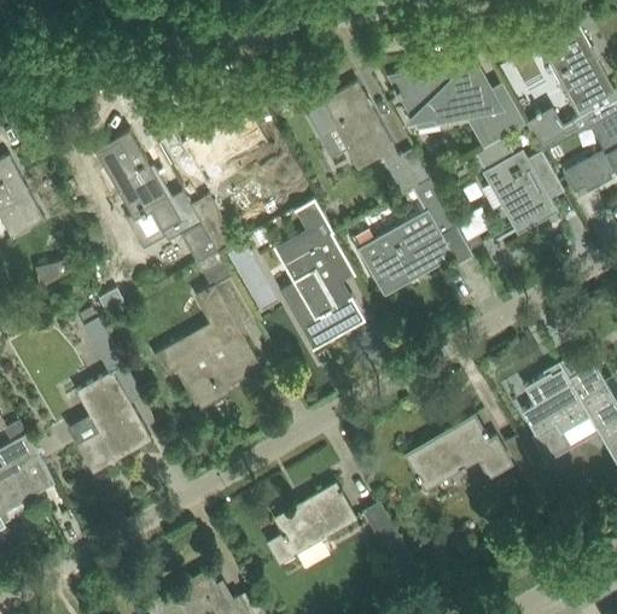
[(589,127),(589,126),(616,110),(616,87),(615,89),(576,23),(530,48),(534,56),(542,51),(577,116),(570,120),(577,133),(589,127)]
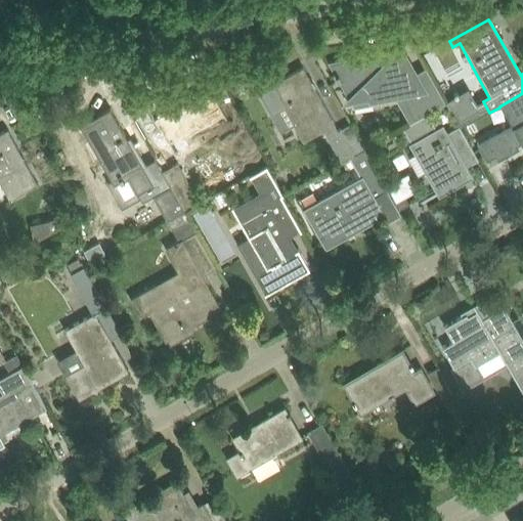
[(425,116),(445,104),(426,71),(425,72),(417,77),(400,49),(385,63),(381,56),(382,55),(382,54),(329,63),(336,76),(334,77),(337,82),(339,81),(349,99),(346,102),(367,98),(369,102),(400,96),(415,122),(425,116)]
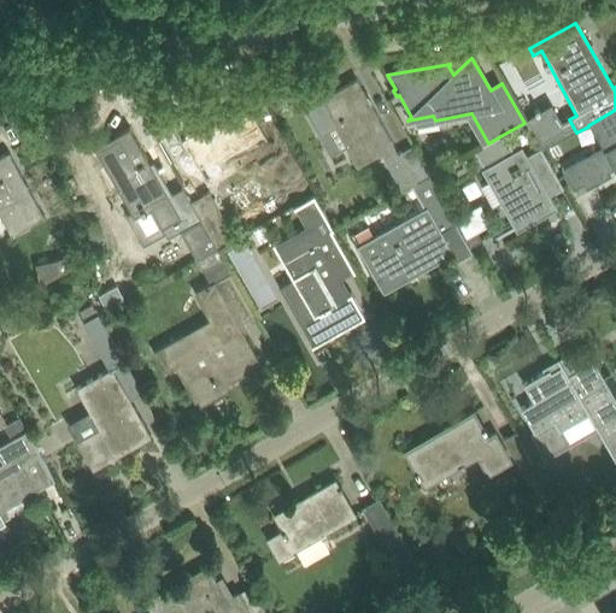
[(393,147),(368,104),(356,82),(305,111),(320,136),(334,128),(357,168),(381,154),(386,163),(385,164),(402,193),(411,187),(428,177),(429,177),(412,148),(397,157),(392,148),(393,147)]
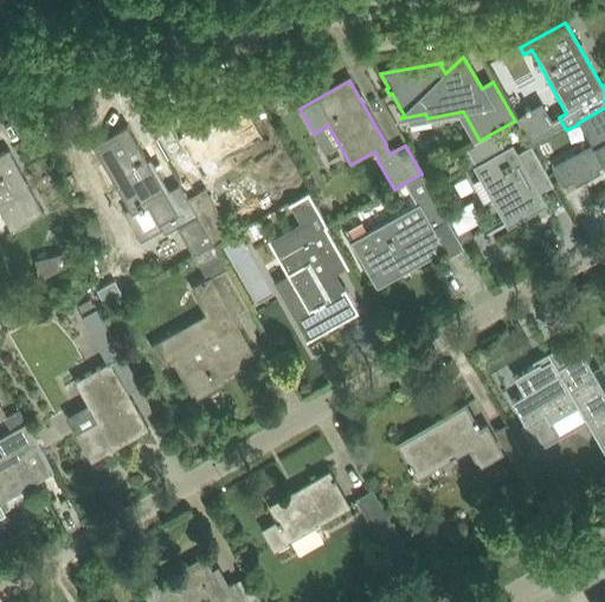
[(201,183),(219,173),(214,166),(262,138),(242,103),(178,140),(197,174),(201,183)]
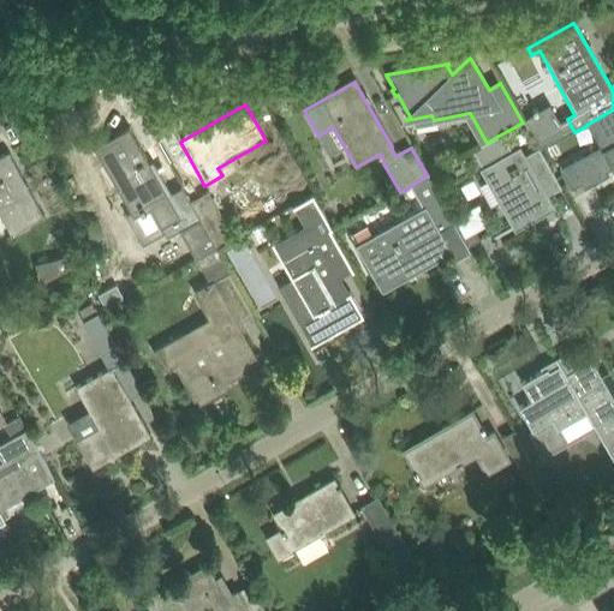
[(549,108),(523,123),(538,149),(540,151),(566,137),(558,124),(549,108)]
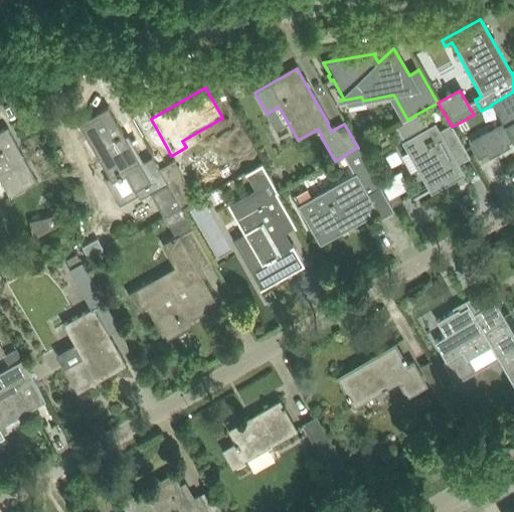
[(486,155),(489,159),(509,148),(508,145),(512,143),(513,146),(513,92),(491,105),(491,106),(502,125),(468,143),(478,160),(486,155)]
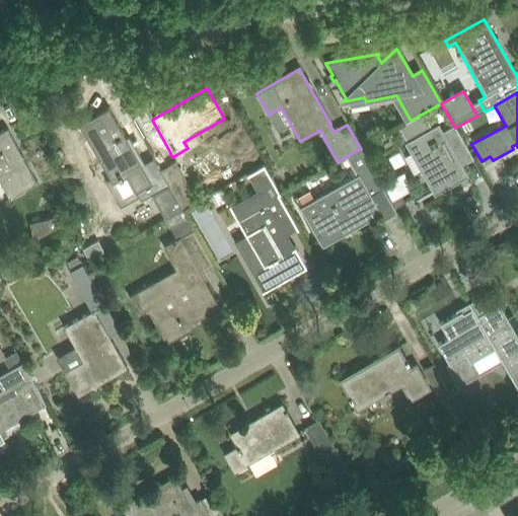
[(152,186),(142,167),(108,108),(78,126),(112,185),(125,177),(135,195),(152,186)]
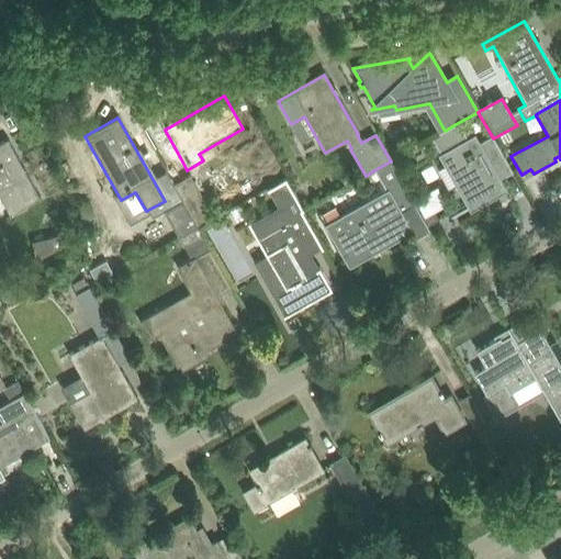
[(457,185),(471,210),(498,194),(492,182),(497,179),(498,180),(513,172),(493,138),(492,136),(478,144),(479,145),(473,148),(463,132),(461,134),(456,124),(445,131),(430,138),(440,155),(446,166),(447,166),(445,167),(444,167),(448,175),(450,172),(457,185)]
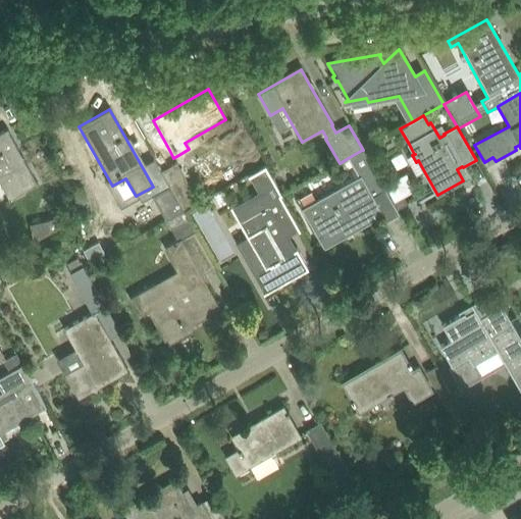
[(0,186),(8,202),(37,187),(16,149),(7,131),(0,134),(0,186)]
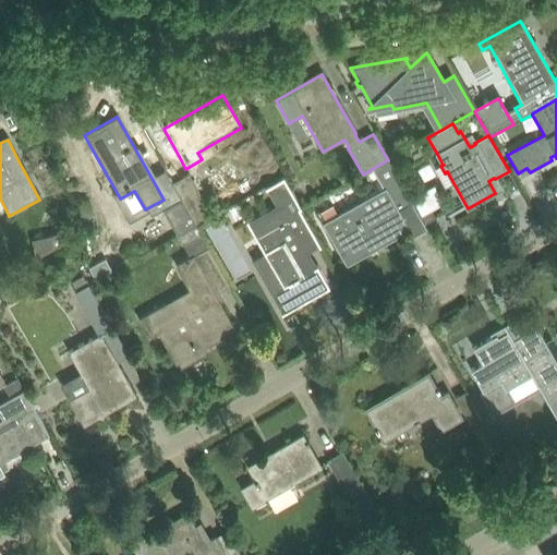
[(358,206),(324,225),(328,233),(347,266),(408,231),(398,212),(412,204),(387,160),(372,169),(390,198),(362,214),(358,206)]
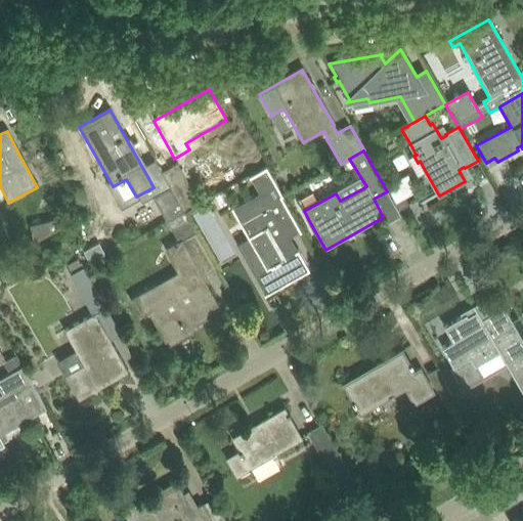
[(162,173),(162,174),(169,187),(170,187),(183,213),(200,204),(177,165),(162,173)]
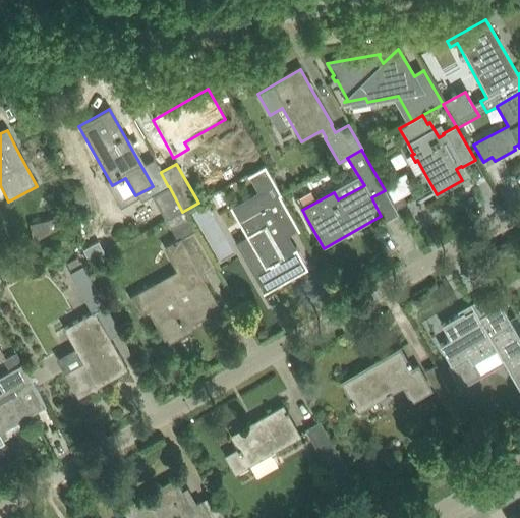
[(232,210),(231,211),(246,238),(265,269),(254,275),(265,292),(266,293),(307,270),(296,249),(293,250),(284,234),(295,228),(297,227),(279,196),(281,195),(265,167),(249,175),(250,177),(260,193),(232,210)]
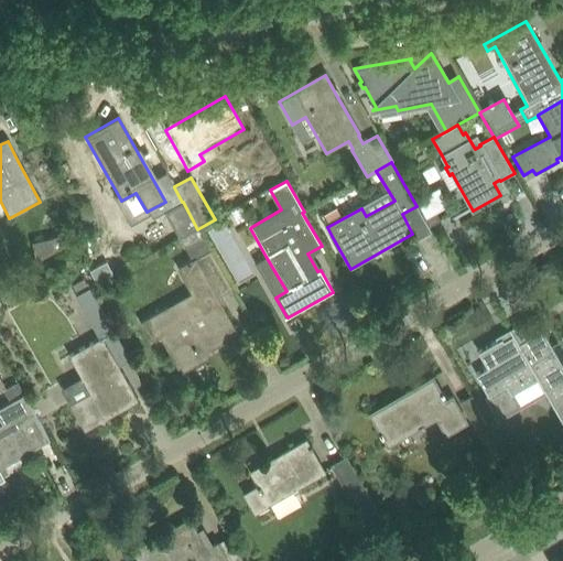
[(182,202),(162,213),(177,240),(197,230),(197,229),(183,202),(182,202)]
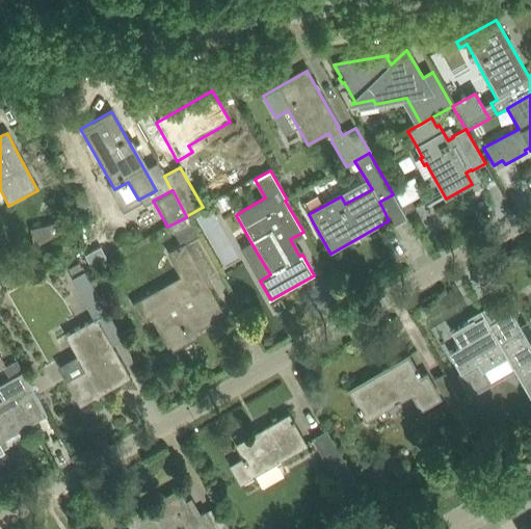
[(408,197),(398,204),(405,215),(415,210),(408,197)]
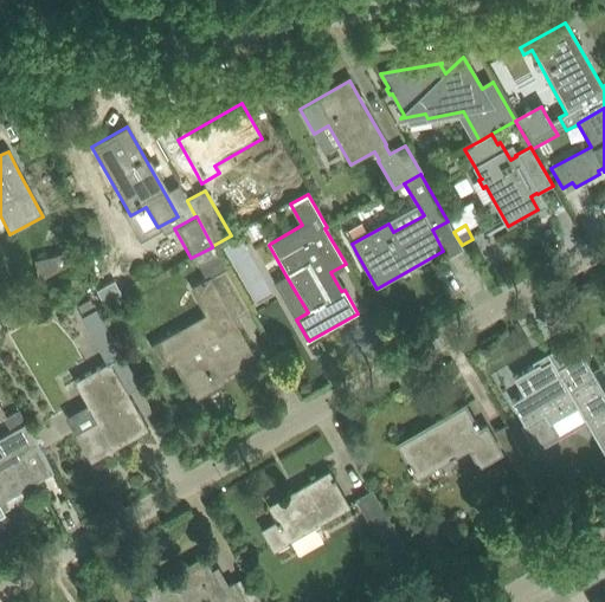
[(160,369),(172,363),(179,375),(191,395),(255,360),(243,338),(233,321),(250,311),(226,271),(225,271),(225,270),(212,247),(191,258),(204,280),(190,289),(206,319),(181,334),(179,330),(148,348),(160,369)]
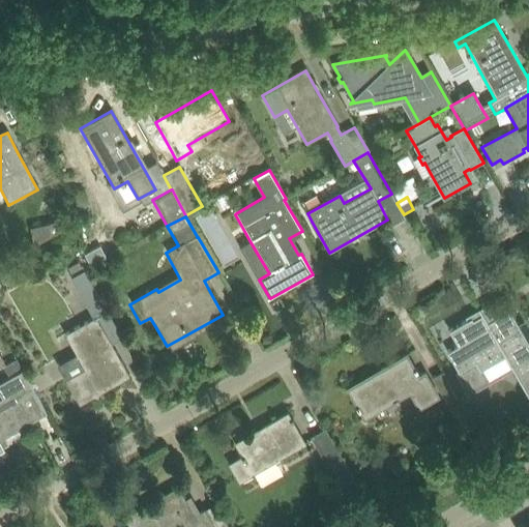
[(49,226),(40,227),(48,239),(63,231),(58,221),(49,226)]
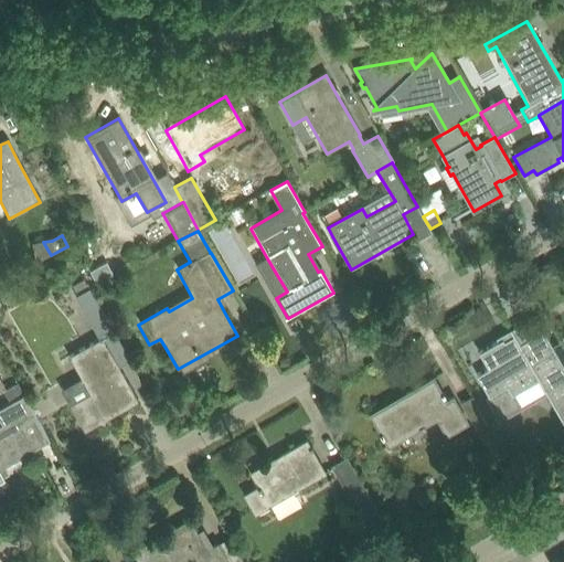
[(89,394),(68,406),(84,433),(99,424),(104,426),(105,421),(138,402),(127,383),(118,368),(129,362),(112,329),(89,292),(76,299),(98,337),(99,337),(102,340),(70,358),(89,394)]
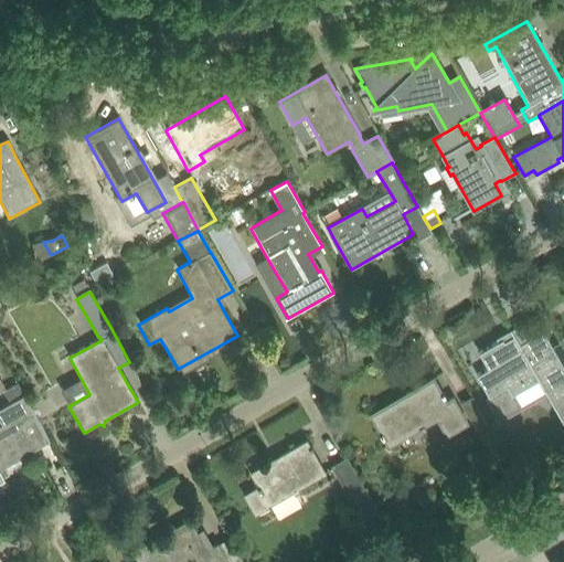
[(520,346),(511,330),(509,330),(513,338),(504,343),(502,340),(479,354),(488,370),(476,377),(500,417),(545,392),(563,425),(563,369),(554,352),(543,332),(520,346)]
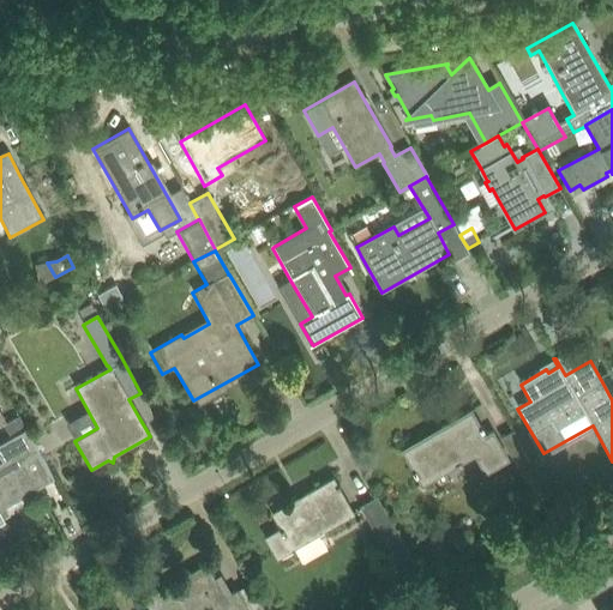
[(440,429),(401,452),(420,487),(430,481),(474,456),(485,475),(509,461),(492,432),(485,436),(470,412),(440,429)]
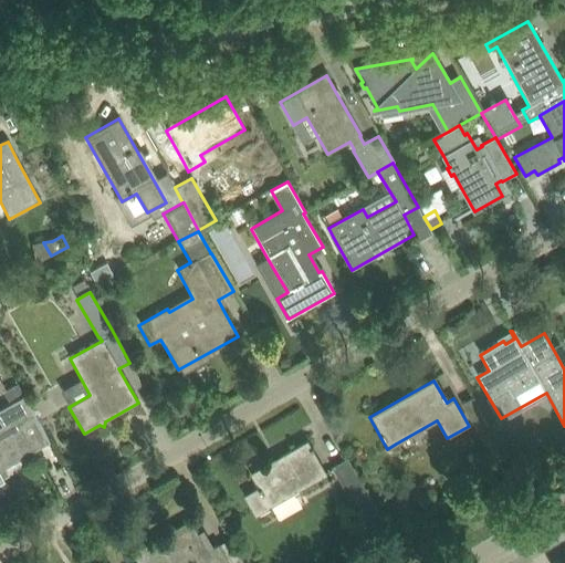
[(18,387),(4,395),(10,405),(23,397),(18,387)]
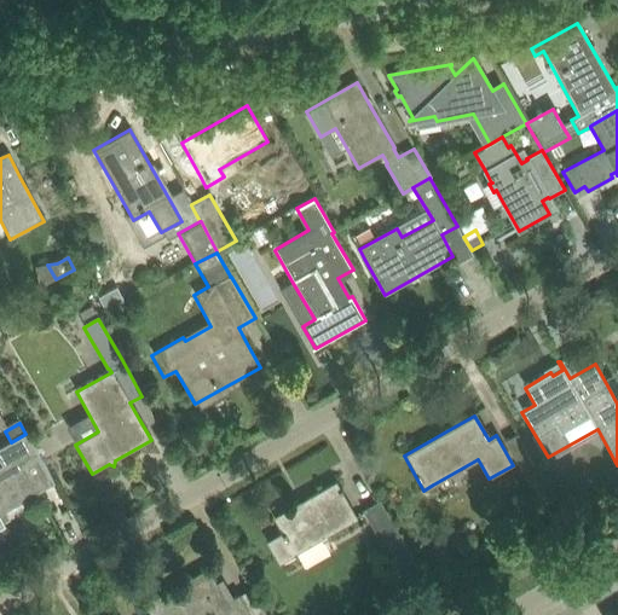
[(0,462),(3,466),(0,468),(0,523),(9,520),(4,512),(36,494),(36,493),(53,483),(26,434),(11,442),(0,448),(0,462)]
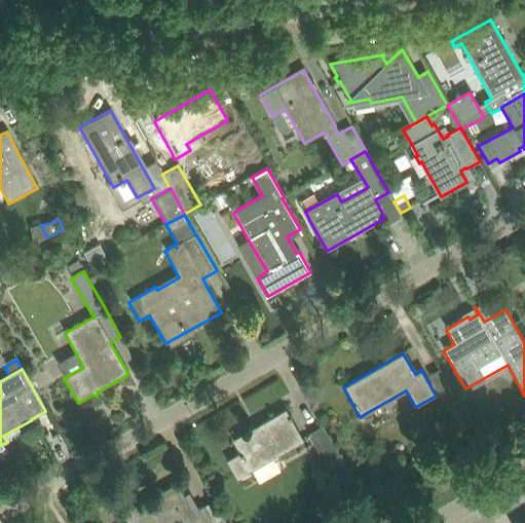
[(453,421),(465,414),(440,369),(427,376),(453,421)]
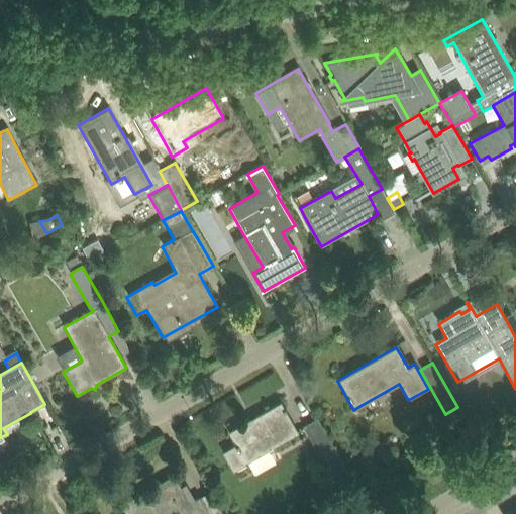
[(284,410),(281,404),(254,419),(255,421),(230,436),(236,446),(223,453),(233,471),(246,463),(297,432),(286,412),(285,409),(284,410)]
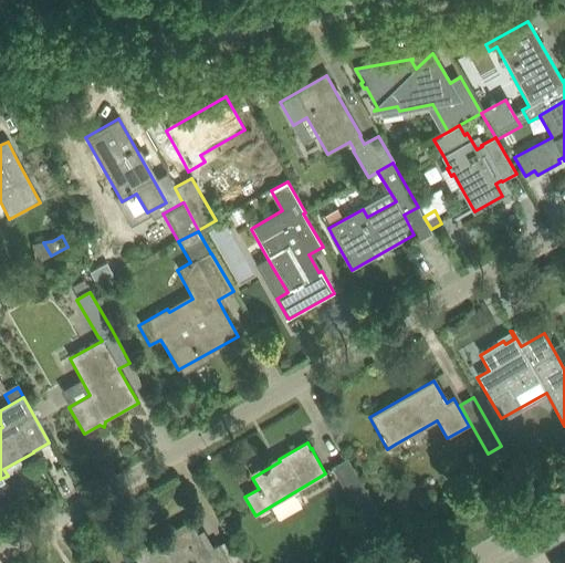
[(382,520),(347,459),(331,468),(351,503),(353,502),(367,528),(382,520)]
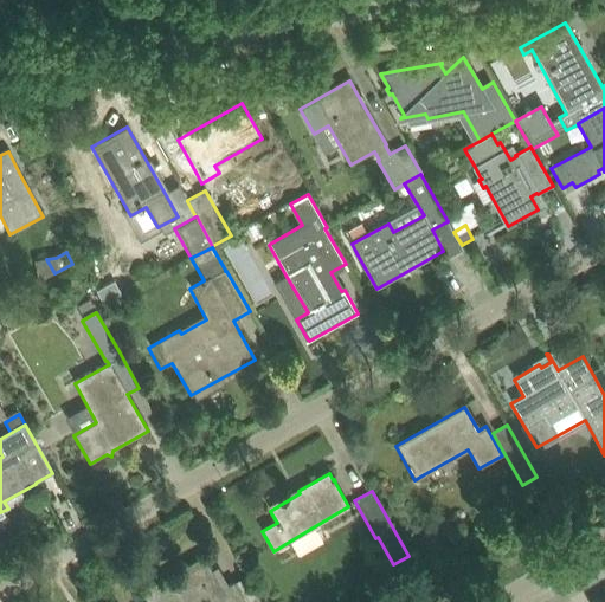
[(154,568),(124,584),(134,601),(207,601),(217,601),(219,600),(220,601),(253,601),(217,537),(156,573),(154,568)]
